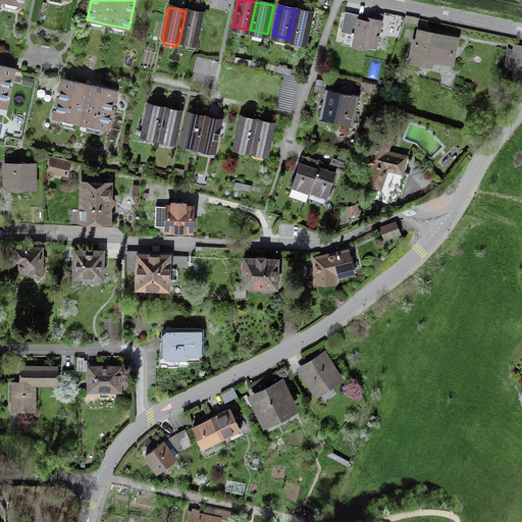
[(307,43),(313,14),(296,10),(290,39),(307,43)]
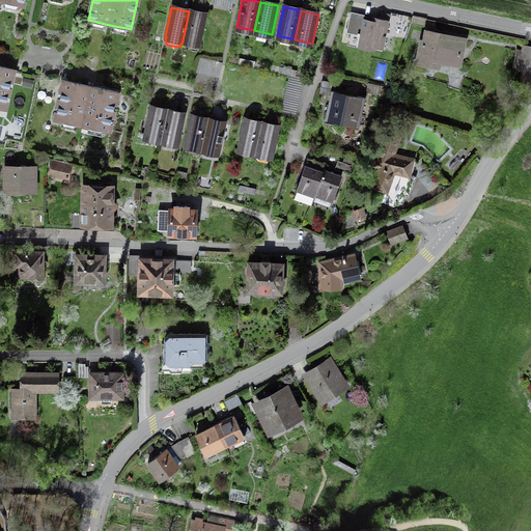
[(200,44),(206,16),(189,11),(183,40),(200,44)]
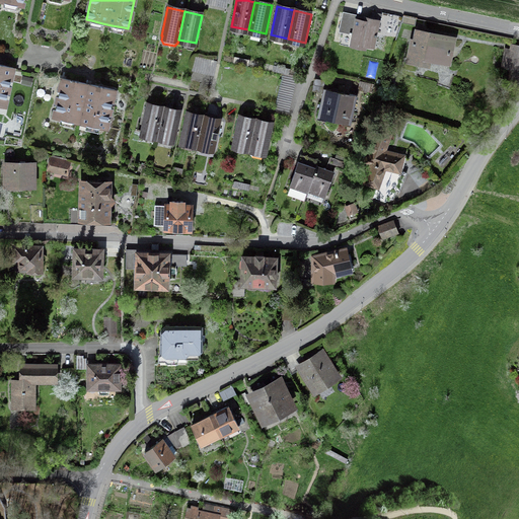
[(343,12),(343,15),(380,23),(380,20),(343,12)]
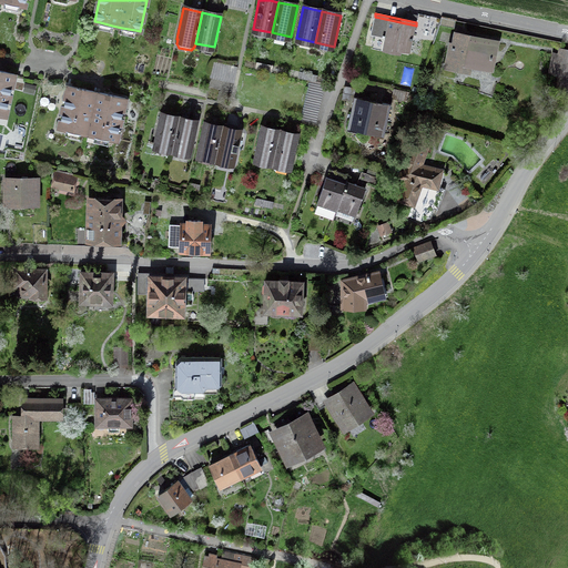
[(375,17),(371,34),(374,36),(385,38),(382,51),(401,56),(402,52),(409,54),(416,26),(375,17)]
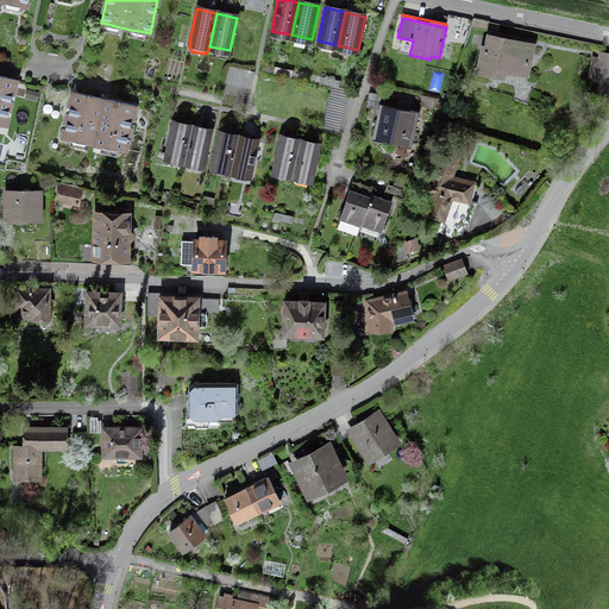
[(494,73),(495,66),(526,73),(531,45),(507,41),(507,43),(501,42),(501,38),(497,38),(497,39),(490,37),(488,49),(485,49),(481,70),(494,73)]
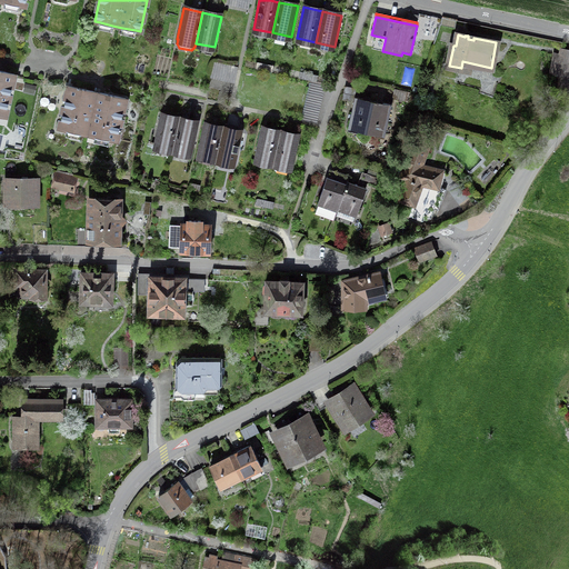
[(386,38),(375,36),(371,49),(382,51),(386,38)]
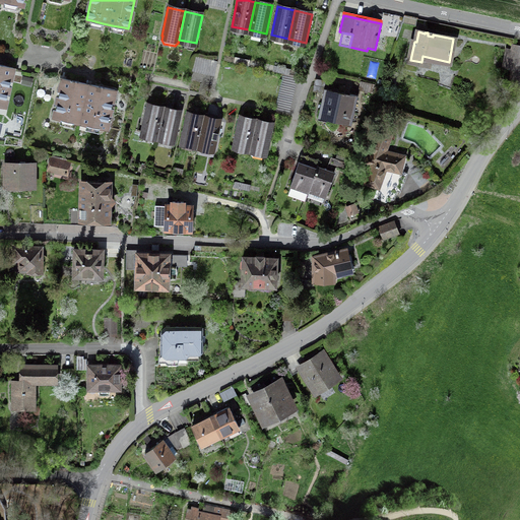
[(519,46),(513,45),(512,50),(509,61),(513,62),(519,63),(519,46)]
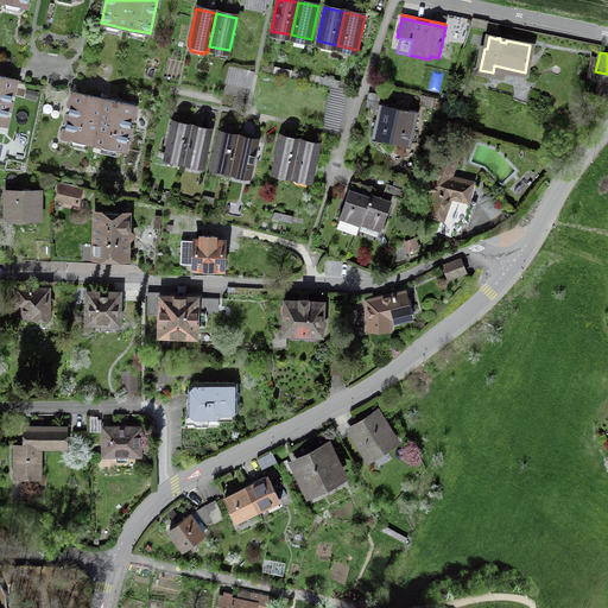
[(595,71),(599,58),(593,57),(589,77),(599,80),(600,73),(595,71)]
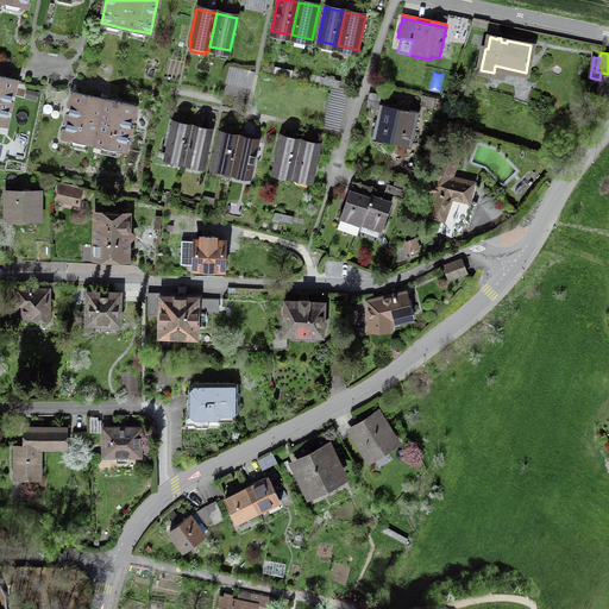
[(230,68),(226,81),(251,86),(253,74),(230,68)]
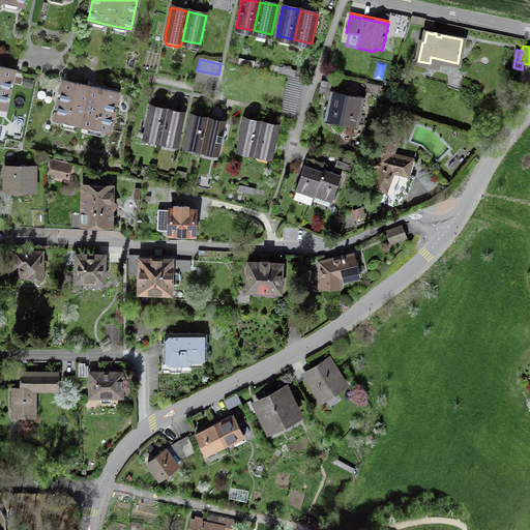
[(0,65),(0,107),(5,109),(13,68),(0,65)]
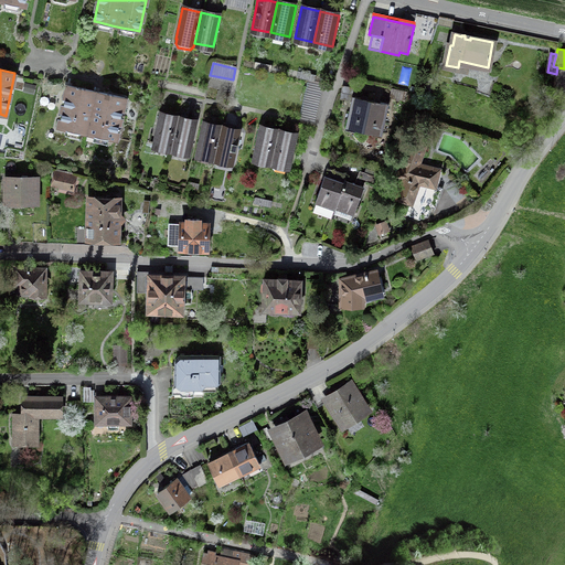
[(311,120),(319,84),(309,81),(301,118),(311,120)]
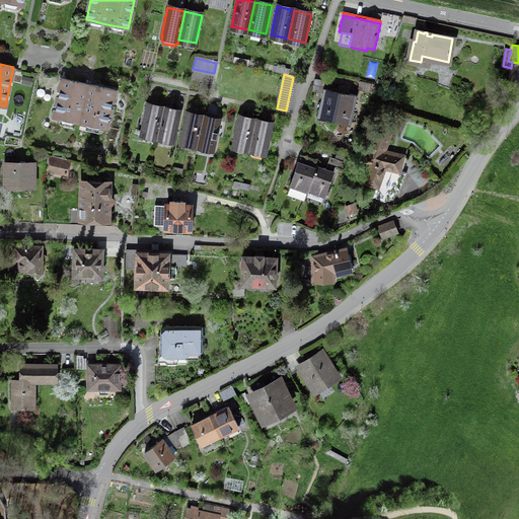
[(32,78),(23,76),(21,82),(31,85),(32,78)]
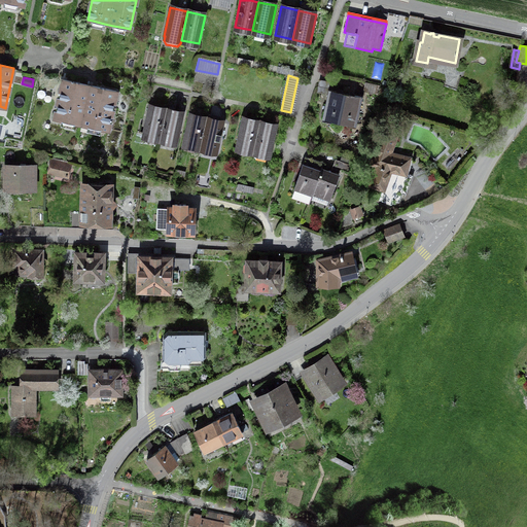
[(64,79),(55,118),(62,120),(74,124),(89,126),(101,129),(108,131),(116,91),(64,79)]
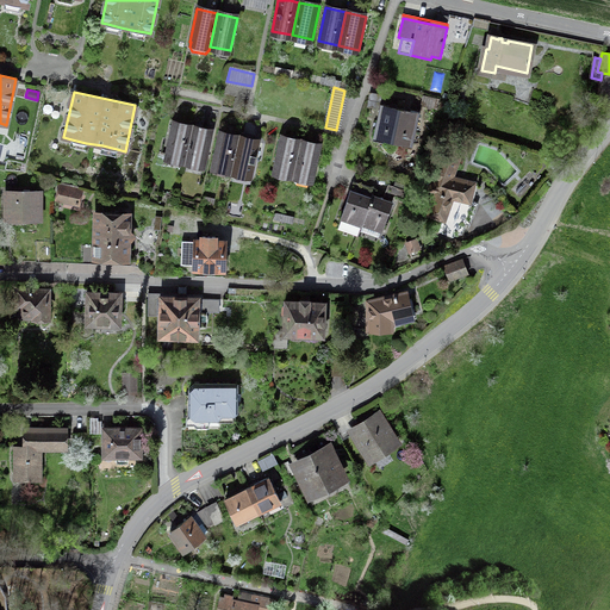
[(367,106),(379,109),(381,94),(371,92),(367,106)]
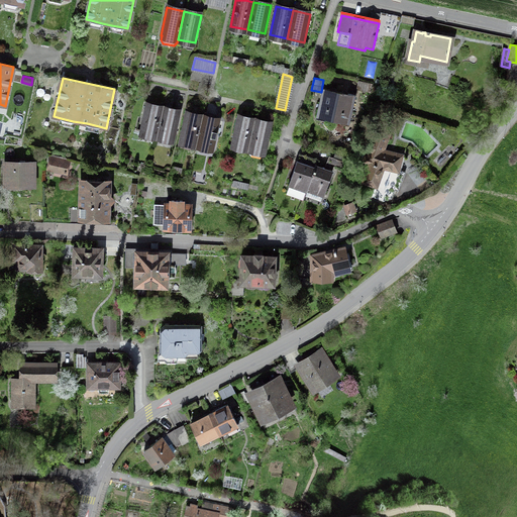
[(358,80),(356,89),(371,92),(373,83),(358,80)]
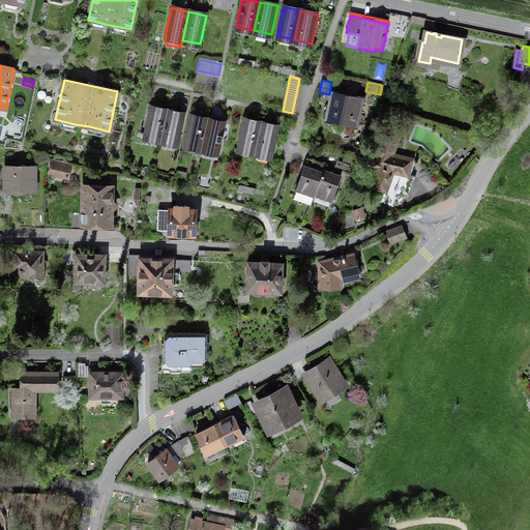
[(333,118),(333,121),(341,123),(348,94),(349,87),(346,86),(345,93),(330,90),(325,116),(333,118)]
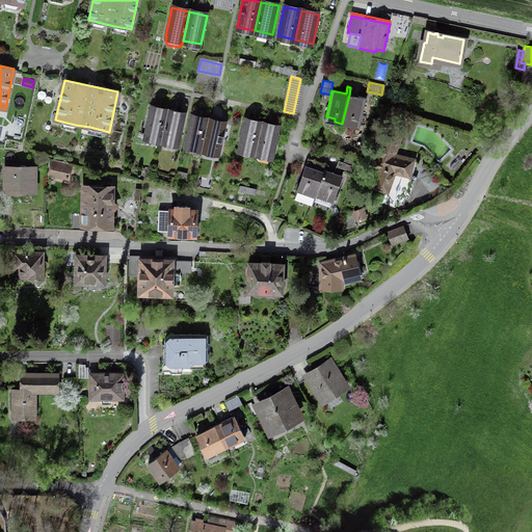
[(349,95),(342,124),(350,126),(351,122),(361,124),(366,98),(352,96),(353,88),(350,87),(349,95)]
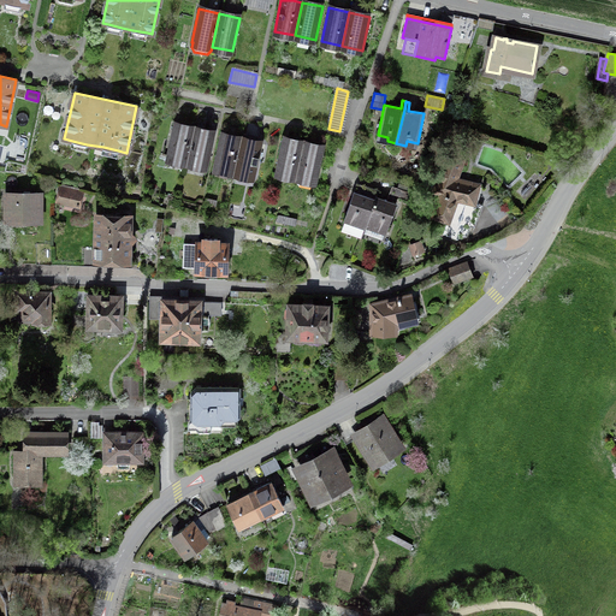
[(187,163),(194,129),(173,124),(166,158),(187,163)]
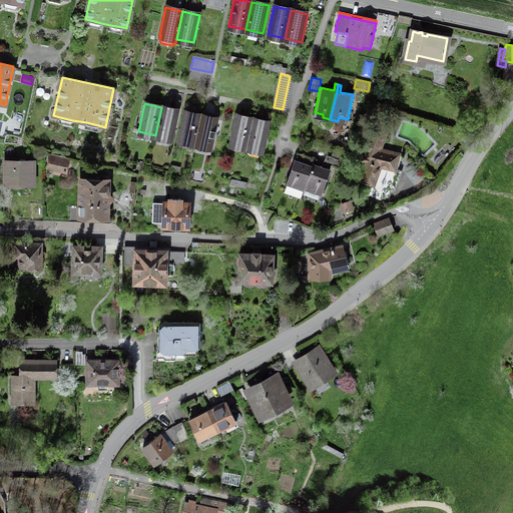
[(161,107),(155,135),(173,139),(179,111),(161,107)]
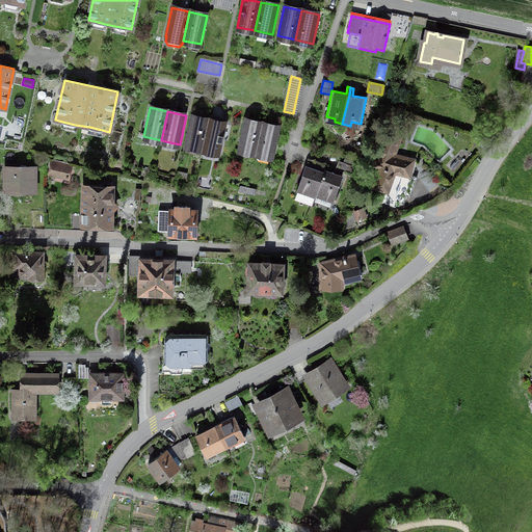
[(184,145),(202,150),(208,121),(190,116),(184,145)]
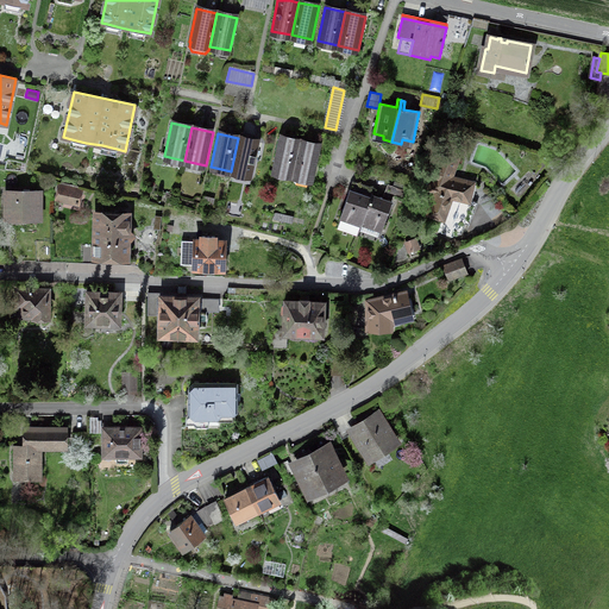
[(272,170),(293,175),(300,142),(280,137),(272,170)]
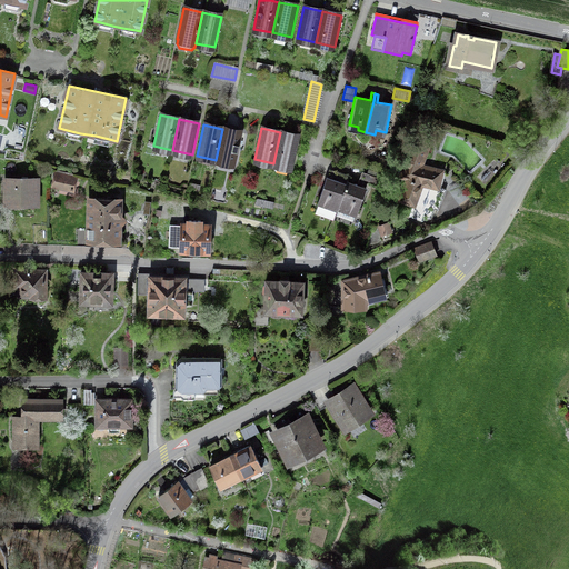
[(242,132),(222,129),(216,160),(236,163),(242,132)]
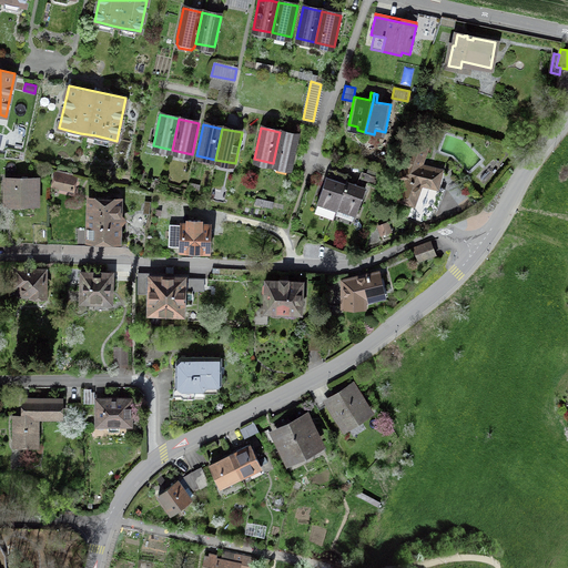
[(292,168),(298,137),(280,132),(273,163),(292,168)]
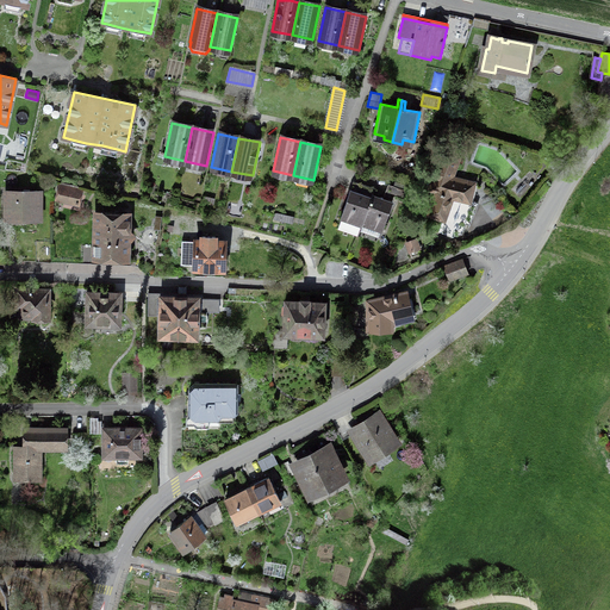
[(478,203),(470,200),(473,184),(452,178),(459,157),(444,153),(434,182),(440,185),(429,215),(443,219),(439,232),(453,237),(462,234),(467,218),(472,219),(478,203)]
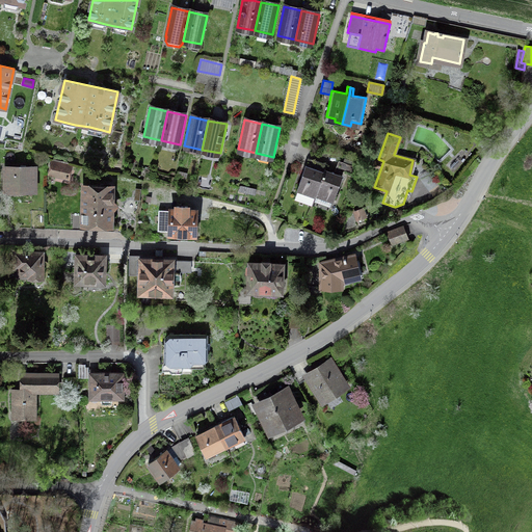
[(324,171),(325,169),(327,164),(314,159),(311,167),(306,165),(297,191),(296,196),(304,200),(303,202),(313,205),(316,195),(324,171)]
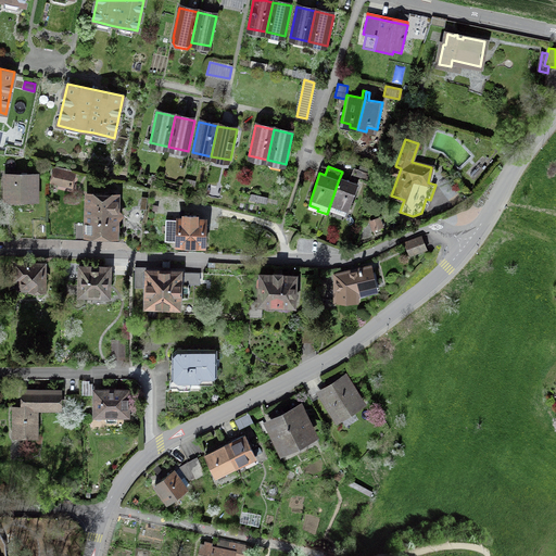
[(358,169),(356,177),(370,181),(373,174),(358,169)]
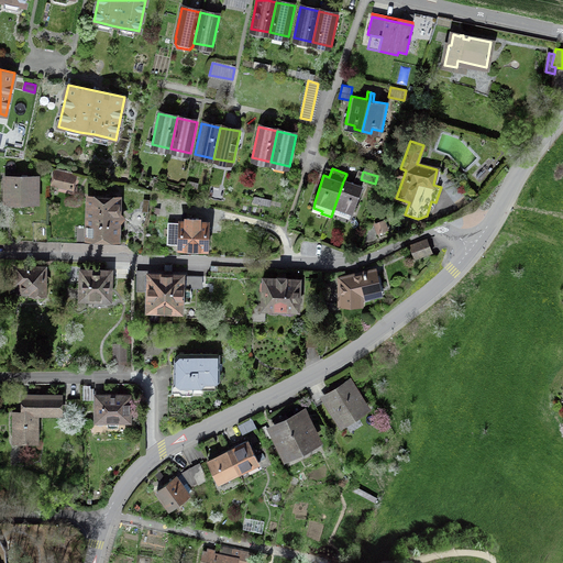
[(70,187),(72,189),(74,188),(73,186),(75,177),(55,173),(53,184),(70,187)]
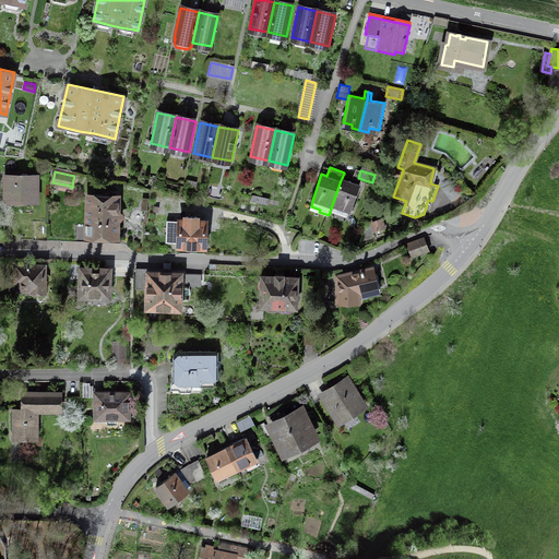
[(7,189),(11,189),(11,199),(36,200),(36,176),(7,175),(7,189)]
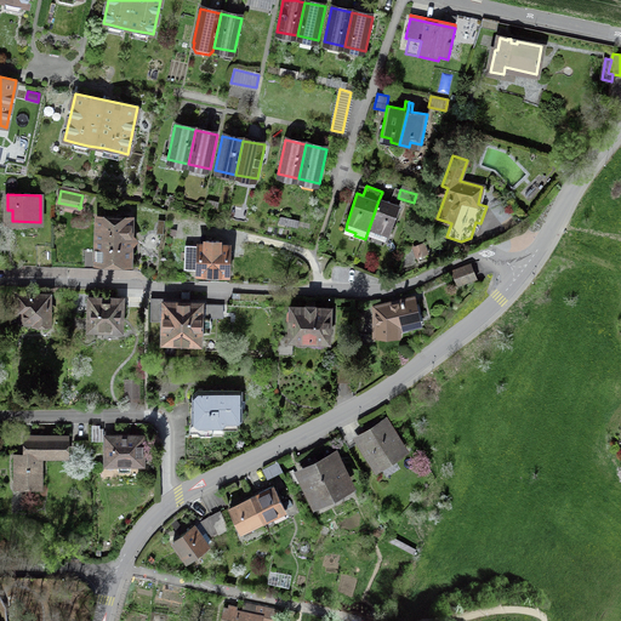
[(379,200),(369,228),(370,228),(387,234),(388,234),(389,235),(399,205),(389,201),(380,198),(379,200)]
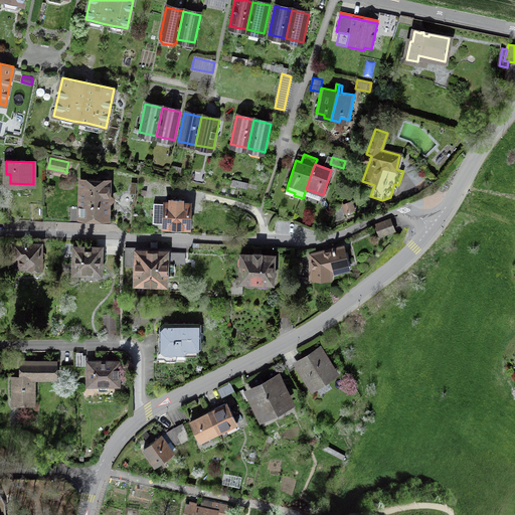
[(108,203),(112,199),(108,195),(108,181),(81,180),(80,216),(107,217),(108,203)]
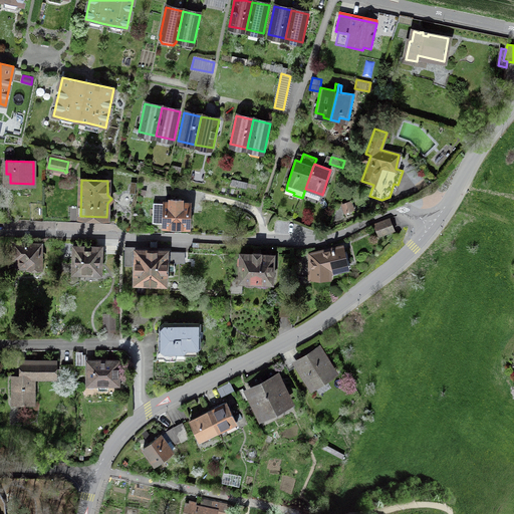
[(320,194),(306,189),(304,195),(318,200),(320,194)]
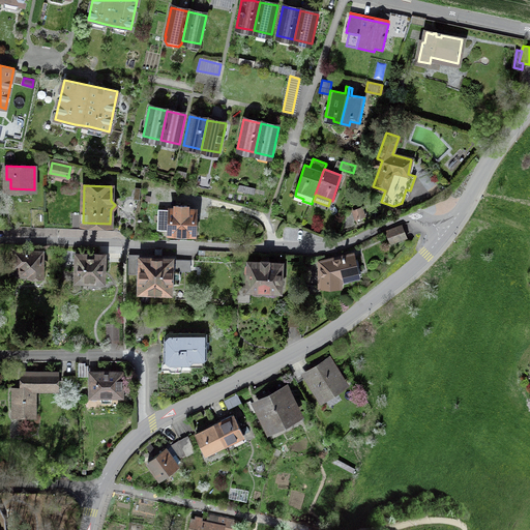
[(32,221),(31,228),(114,230),(115,205),(111,209),(110,224),(32,221)]
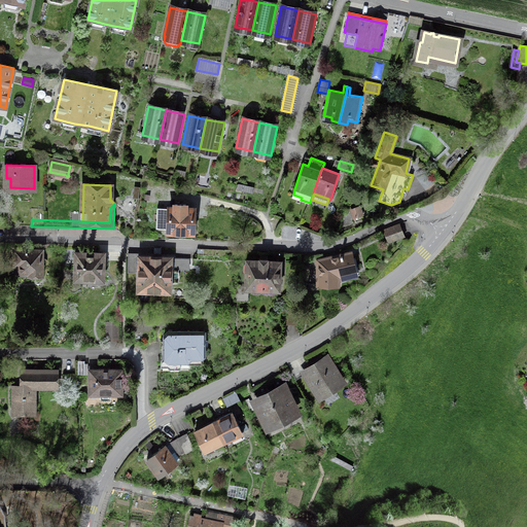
[(190,232),(192,232),(194,209),(185,209),(186,205),(175,204),(174,208),(156,208),(156,229),(168,229),(168,231),(170,231),(170,234),(178,235),(178,231),(183,231),(182,235),(190,235),(190,232)]
